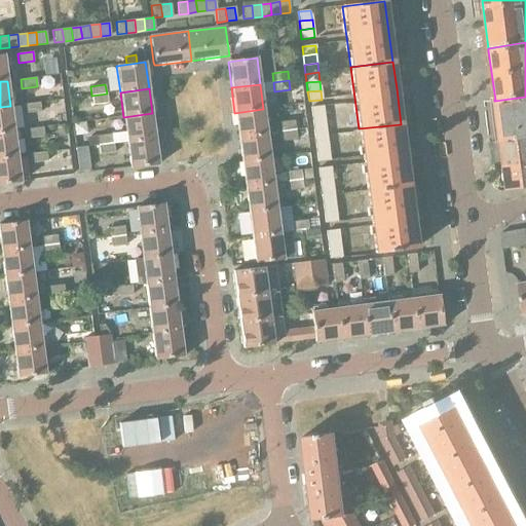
[(108,104),(107,94),(91,96),(92,106),(108,104)]
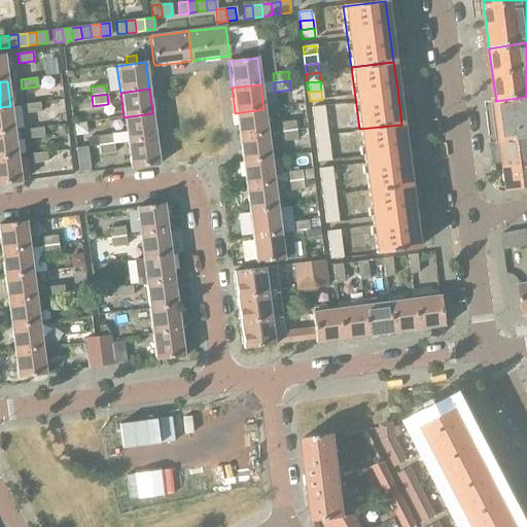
[(526,97),(496,101),(501,143),(526,139),(526,97)]
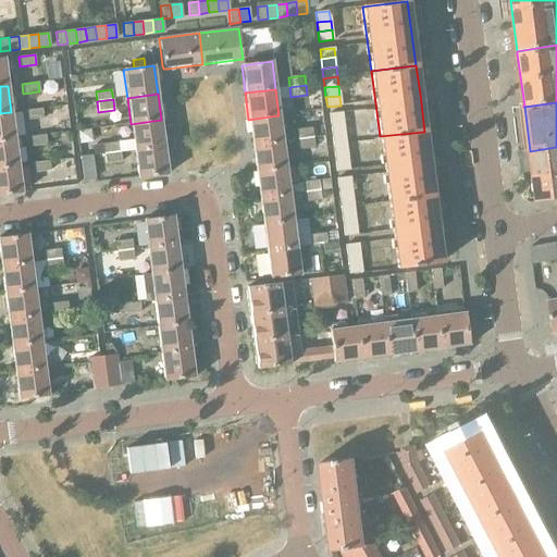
[(41,108),(25,110),(27,120),(42,118),(41,108)]
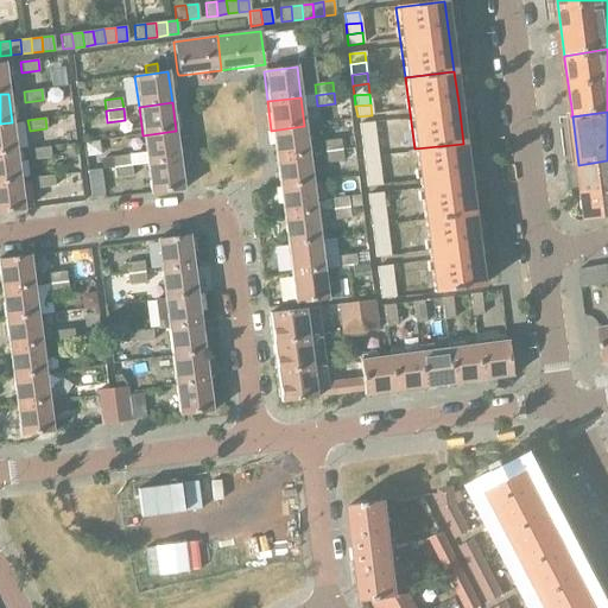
[(0,124),(0,152),(16,151),(12,122),(0,124)]
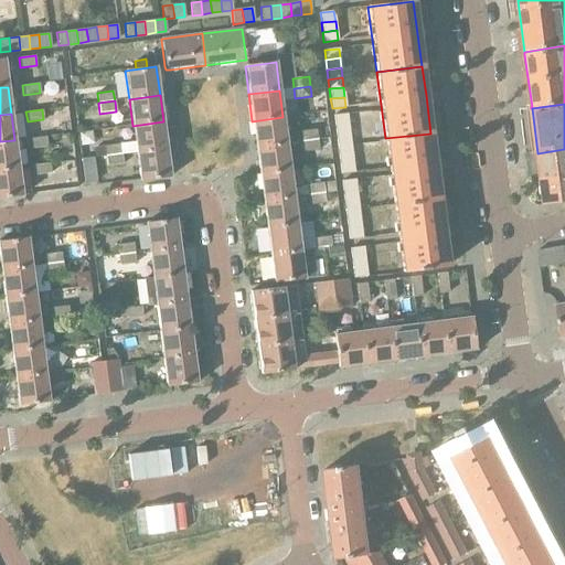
[(332,116),(333,125),(348,124),(347,114),(332,116)]
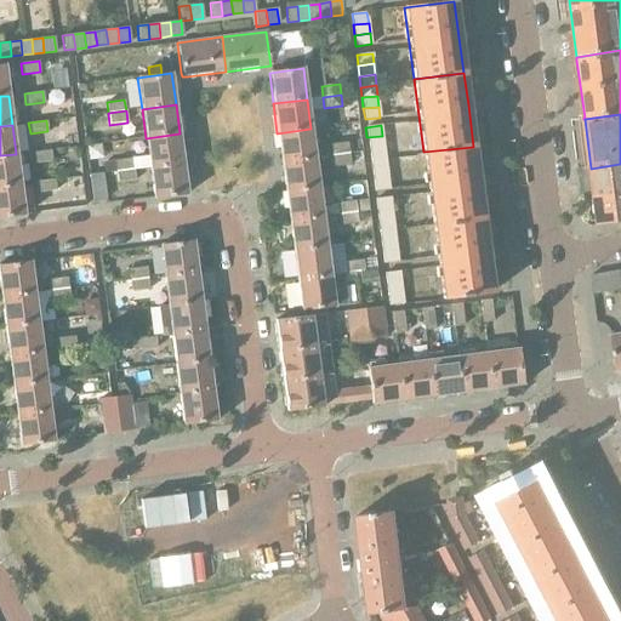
[(277,134),(281,163),(314,158),(311,129),(277,134)]
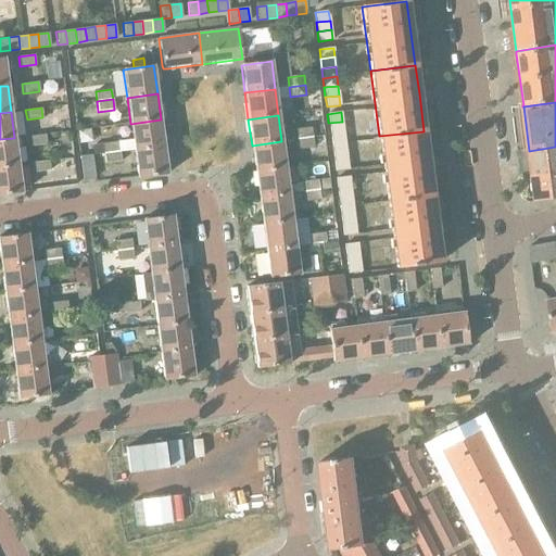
[(119,152),(134,150),(164,146),(161,119),(130,124),(133,140),(92,146),(93,155),(103,154),(119,152)]
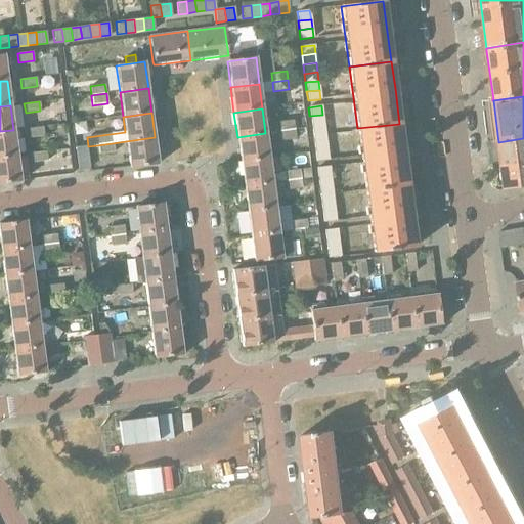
[(323,124),(322,115),(309,116),(310,125),(323,124)]
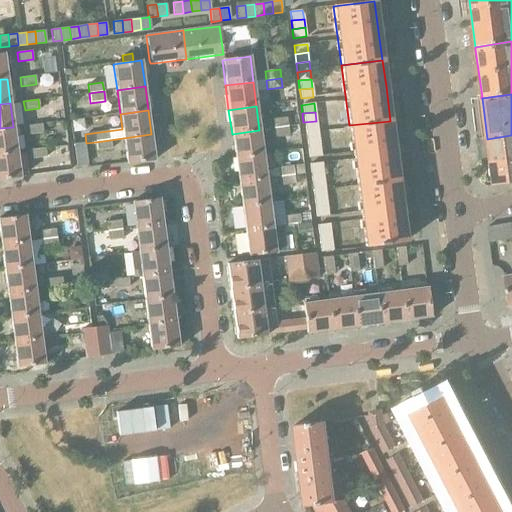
[(271,119),(272,128),(287,126),(286,117),(271,119)]
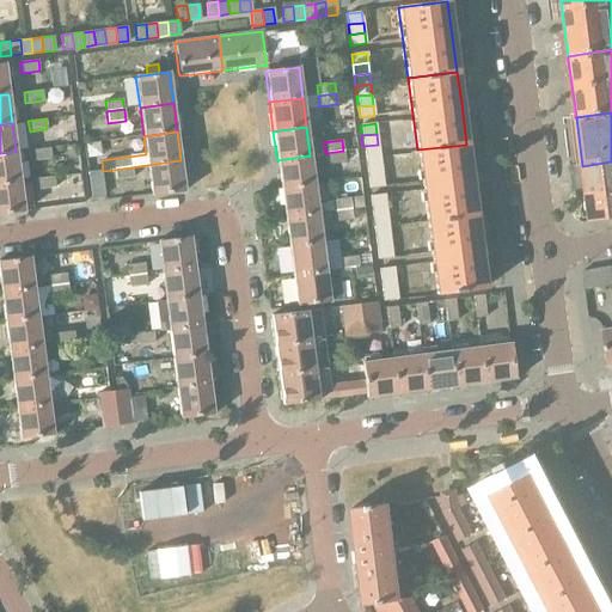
[(362,146),(363,157),(379,154),(378,145),(362,146)]
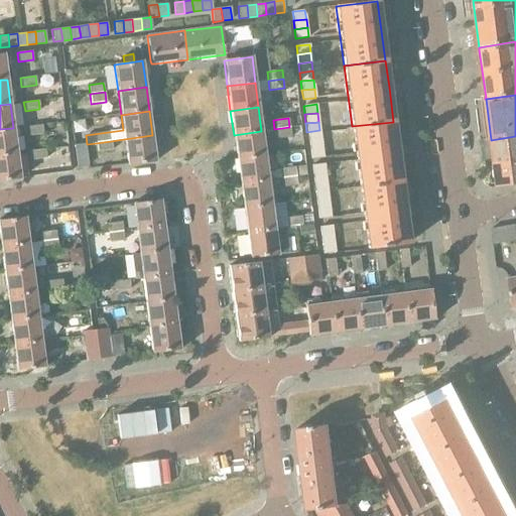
[(352,126),(360,186),(401,182),(393,122),(352,126)]
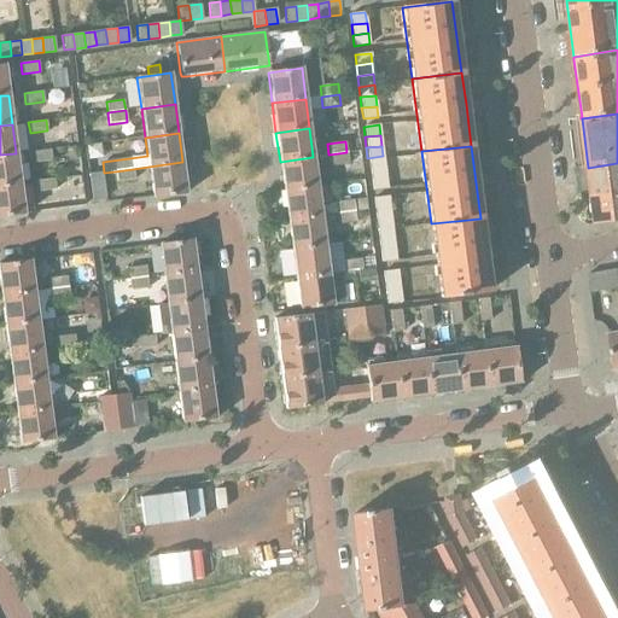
[(50,149),(33,151),(34,162),(51,159),(50,149)]
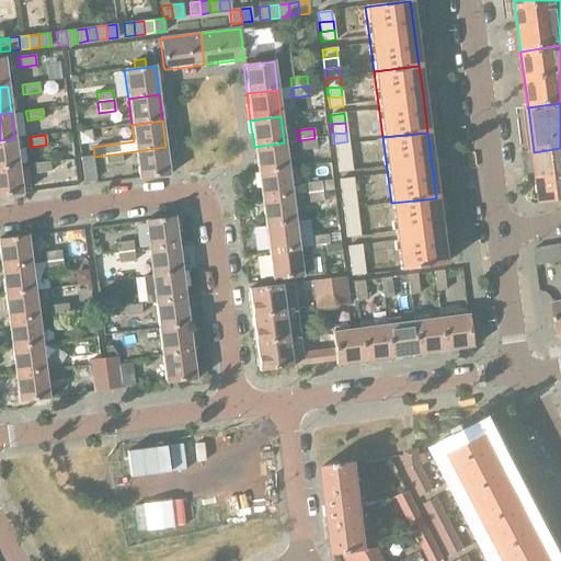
[(315,138),(298,140),(300,150),(316,148),(315,138)]
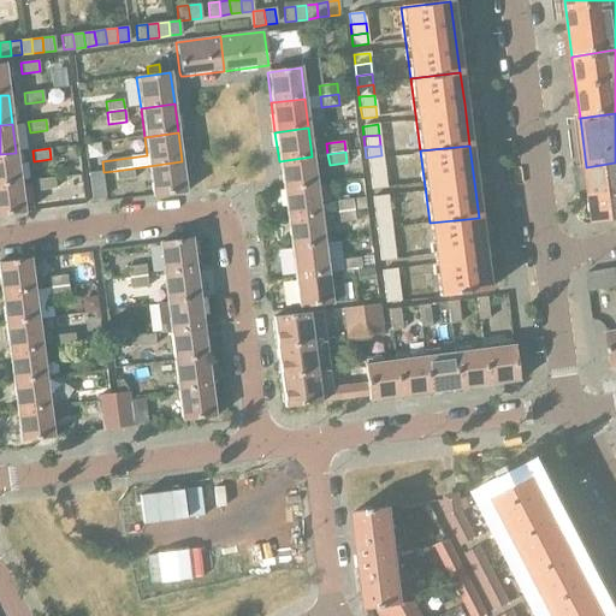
[(0,154),(0,184),(21,182),(16,153),(0,154)]
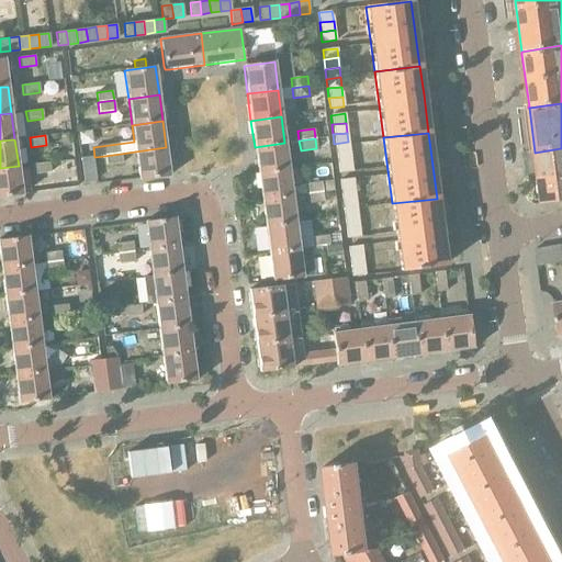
[(350,152),(348,142),(334,144),(336,154),(350,152)]
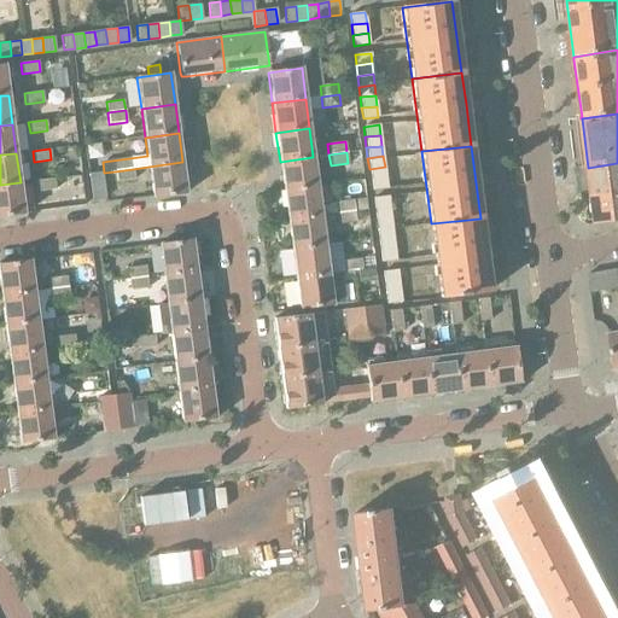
[(318,186),(313,157),(280,162),(284,191),(318,186)]
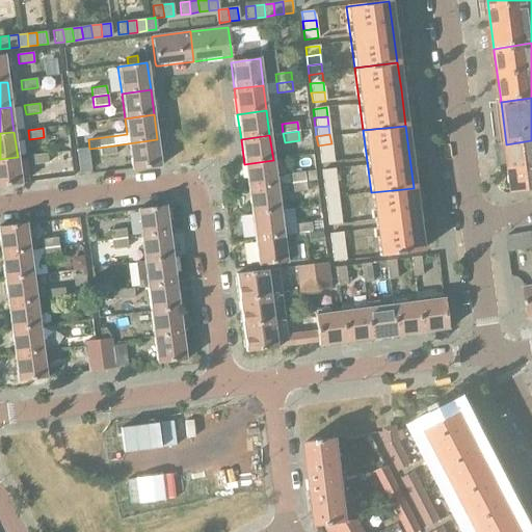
[(160,166),(157,139),(128,143),(131,170),(160,166)]
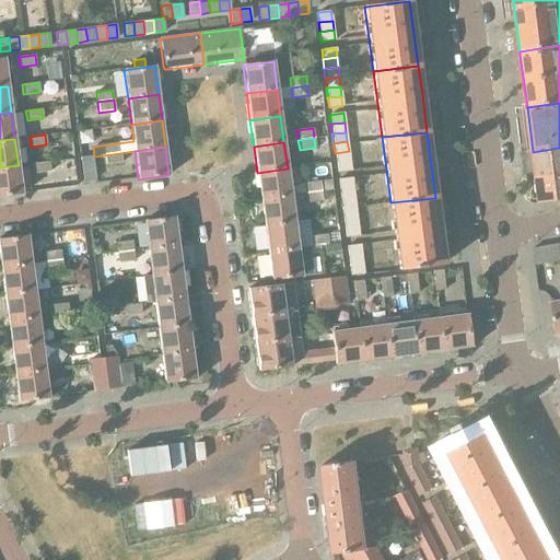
[(559,148),(533,152),(536,177),(559,173),(559,148)]
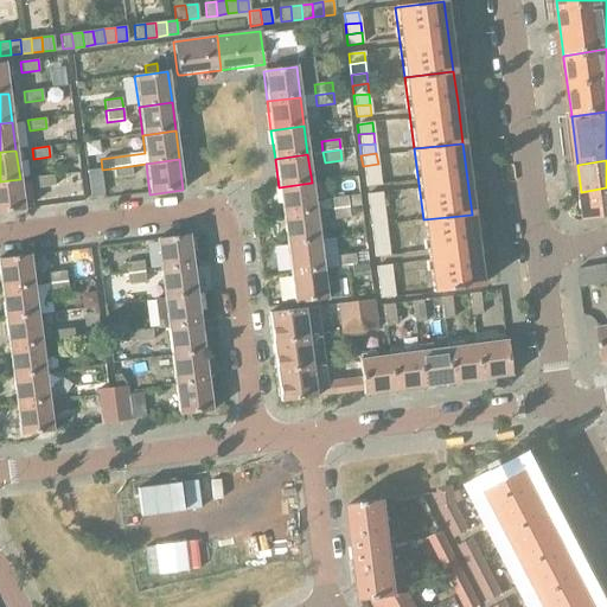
[(66,172),(78,171),(77,163),(65,164),(66,172)]
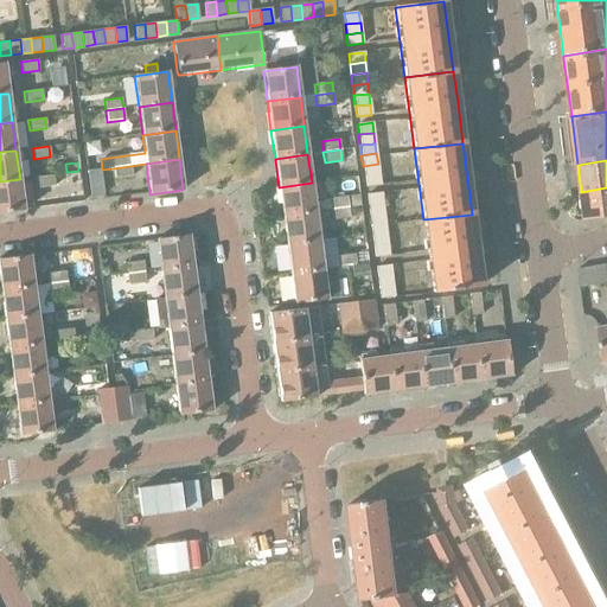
[(379,174),(378,164),(363,166),(364,176),(379,174)]
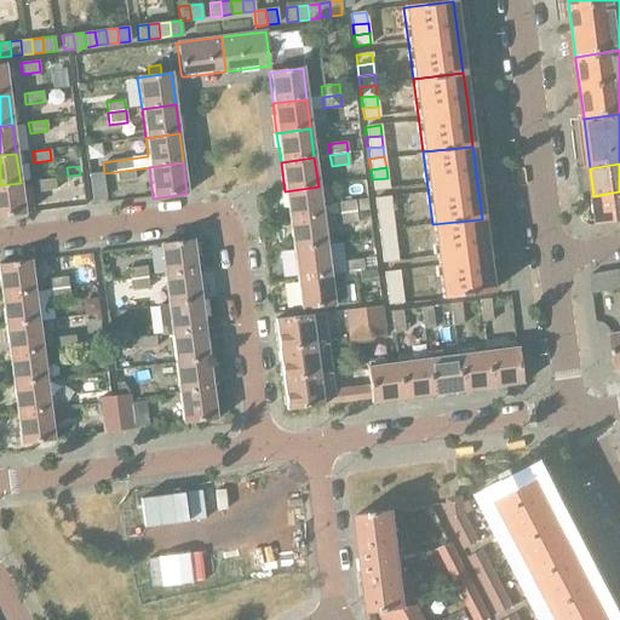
[(133,170),(115,172),(118,183),(135,181),(133,170)]
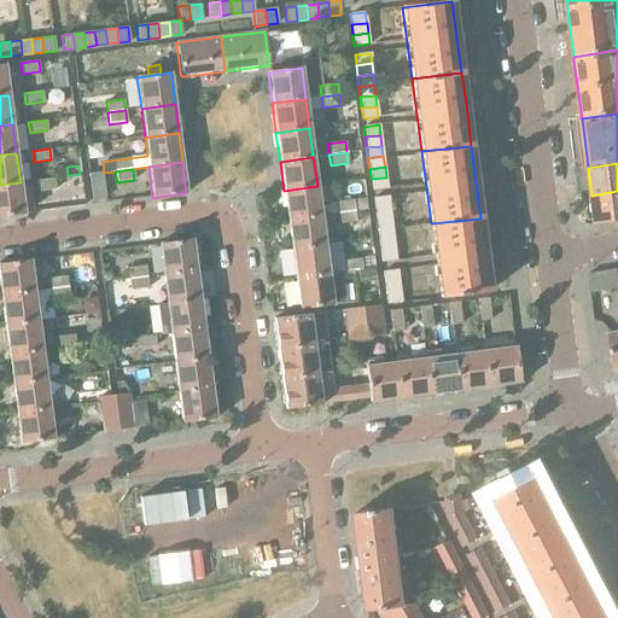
[(89,174),(92,199),(105,198),(101,173),(89,174)]
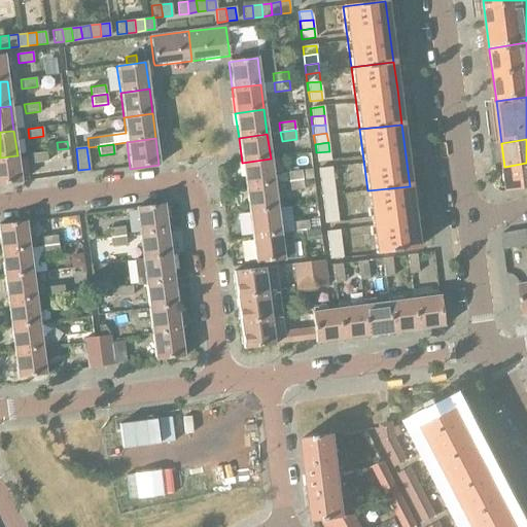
[(45,151),(31,153),(32,163),(47,162),(45,151)]
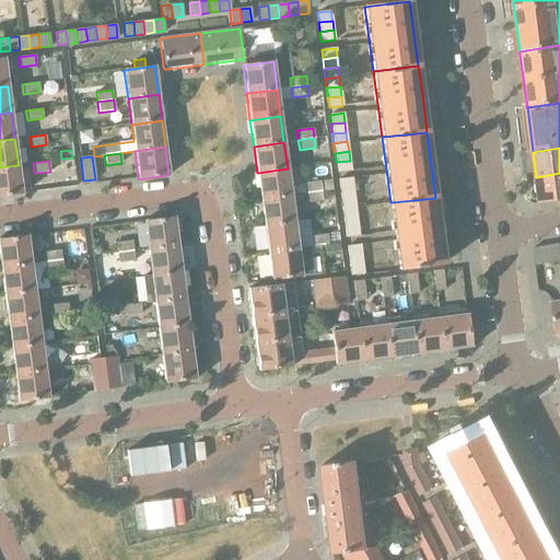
[(336,162),(337,172),(351,171),(350,161),(336,162)]
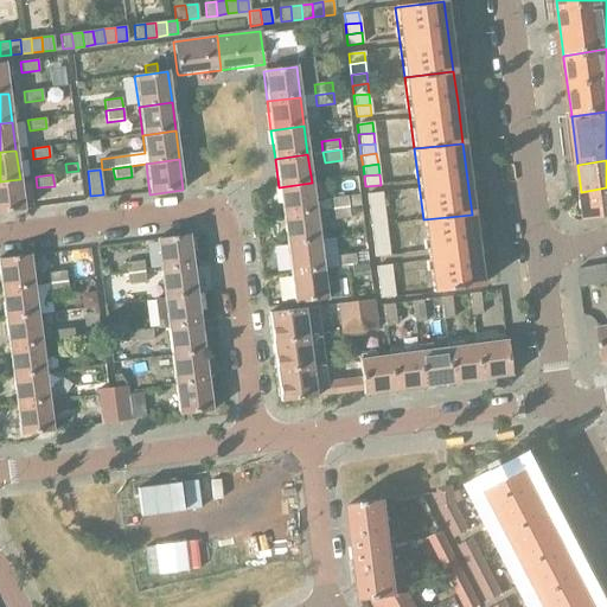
[(20,179),(0,181),(0,212),(24,210),(20,179)]
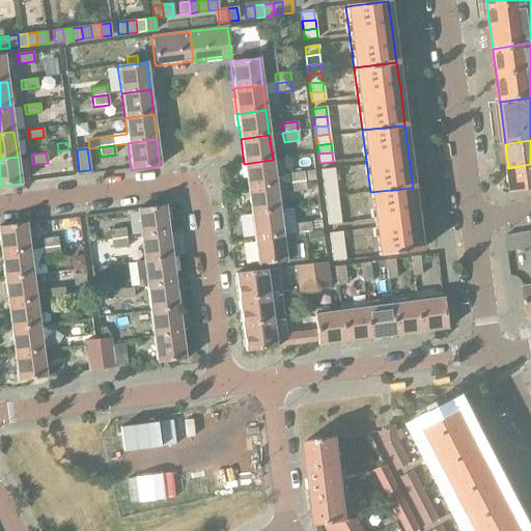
[(276,185),(289,183),(304,182),(304,180),(315,178),(314,170),(288,173),(288,174),(275,176),(273,160),(244,164),(247,189),(276,185)]
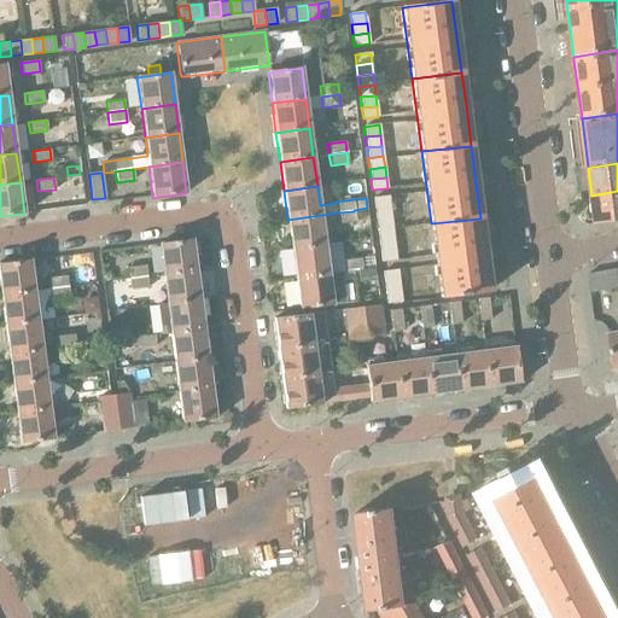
[(617,191),(592,196),(595,225),(617,221),(617,191)]
